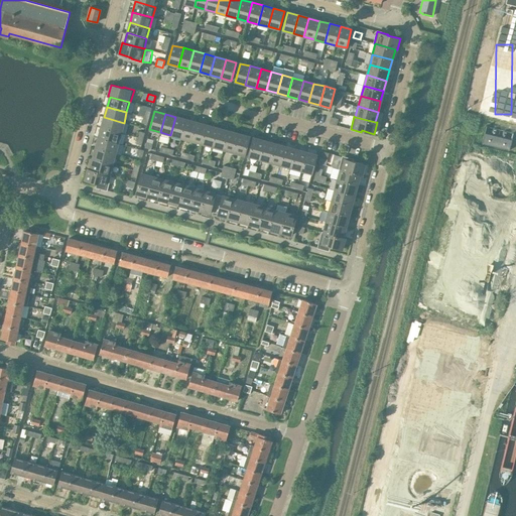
[(121,133),(124,123),(104,117),(101,128),(121,133)]
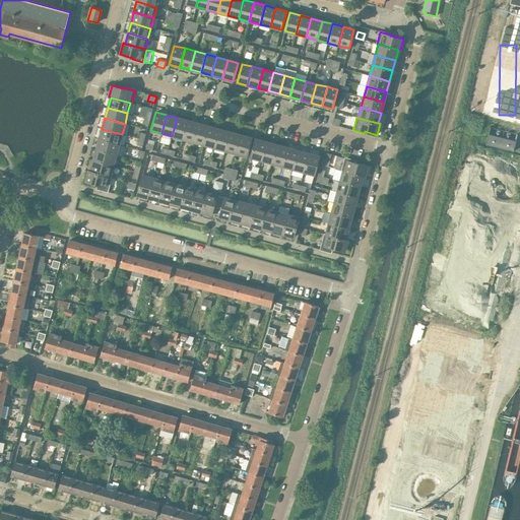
[(183,139),(188,121),(177,118),(172,136),(183,139)]
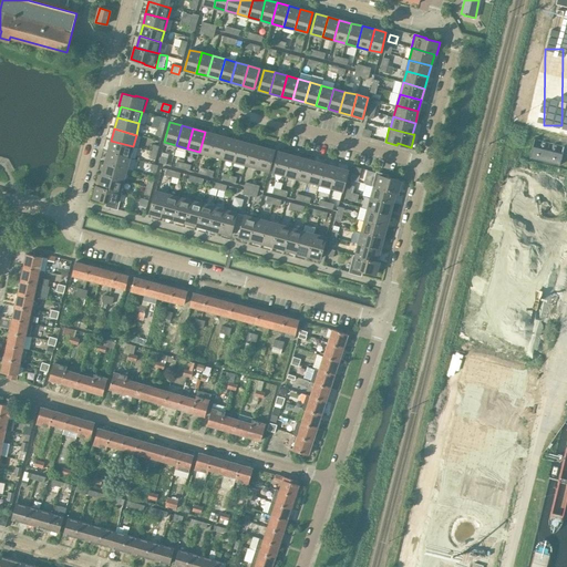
[(370,137),(372,131),(364,129),(362,135),(370,137)]
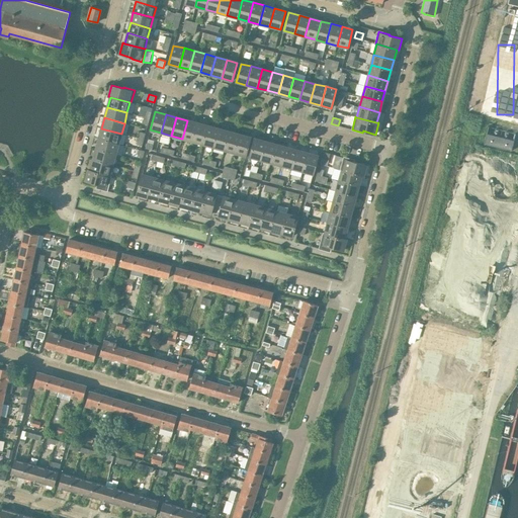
[(192,142),(197,123),(187,120),(182,139),(192,142)]
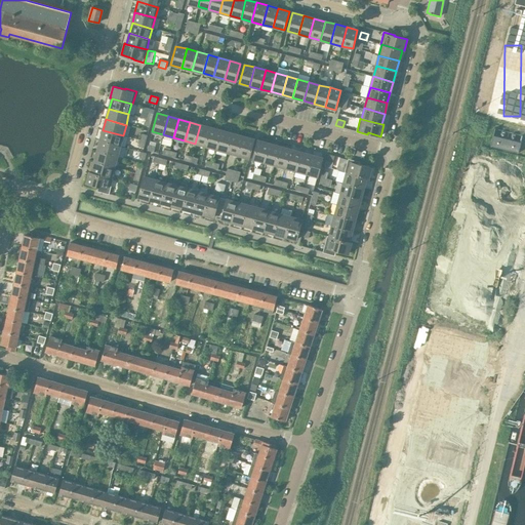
[(206,147),(211,127),(200,125),(195,144),(206,147)]
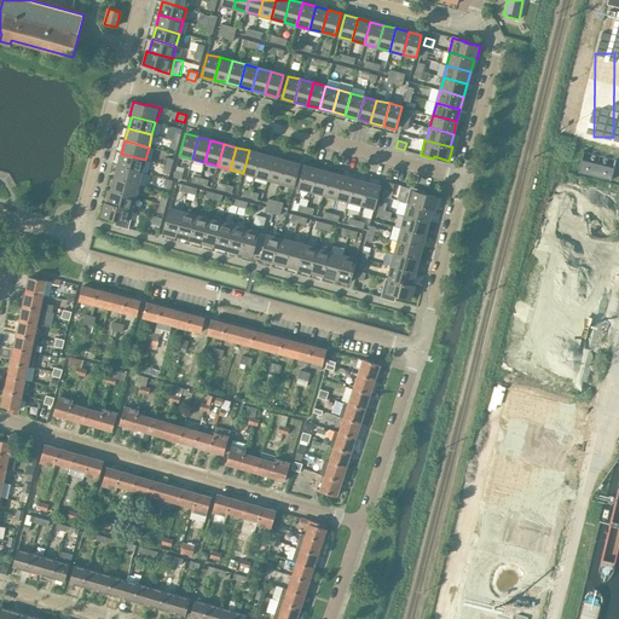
[(255,175),(261,154),(249,150),(243,173),(255,175)]
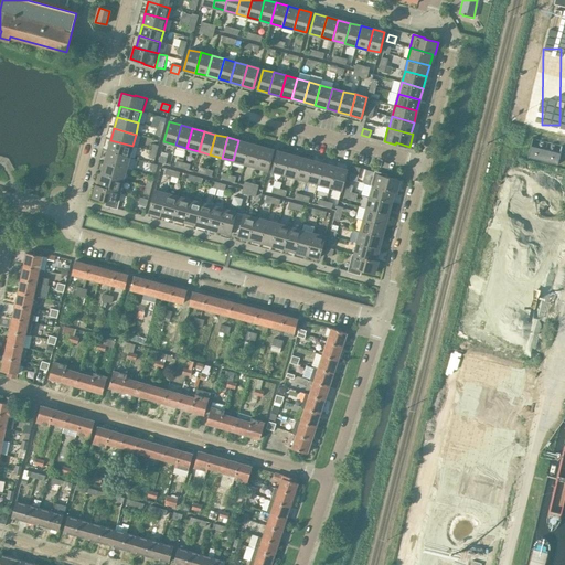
[(533,138),(528,157),(557,164),(563,146),(562,146),(560,153),(531,146),(533,138)]
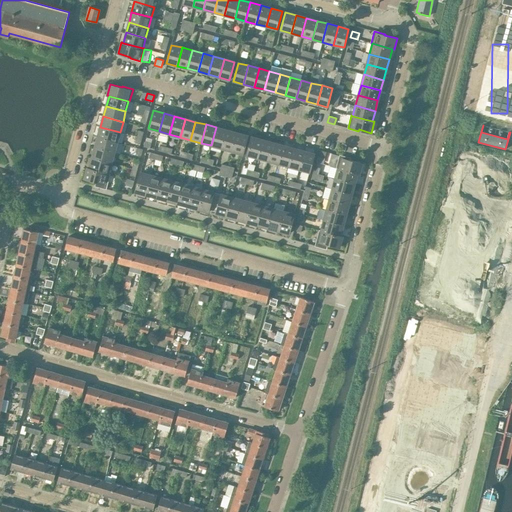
[(117,143),(120,132),(100,127),(97,137),(117,143)]
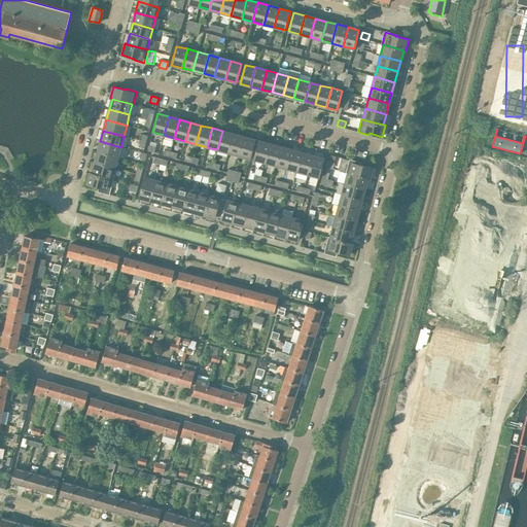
[(229,152),(234,134),(222,131),(217,149),(229,152)]
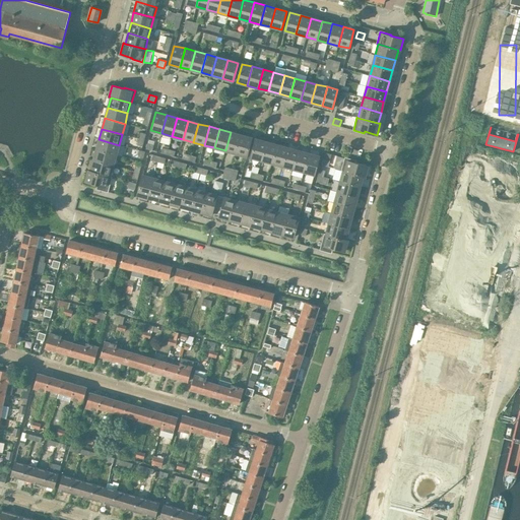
[(236,153),(241,135),(231,132),(225,150),(236,153)]
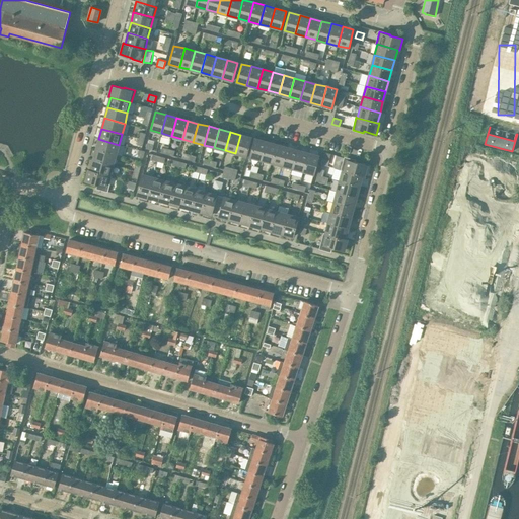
[(246,156),(251,138),(240,135),(235,153),(246,156)]
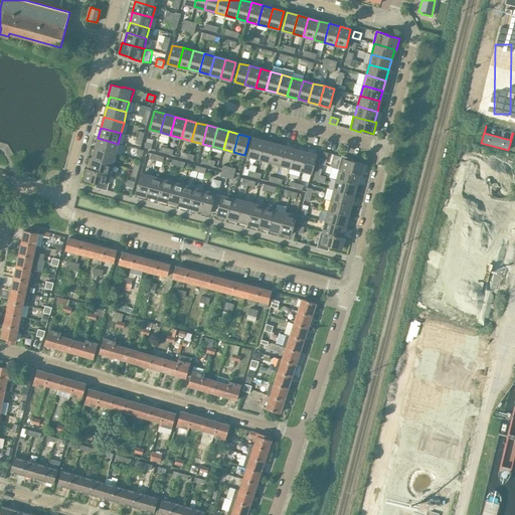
[(115,154),(118,144),(98,138),(96,148),(115,154)]
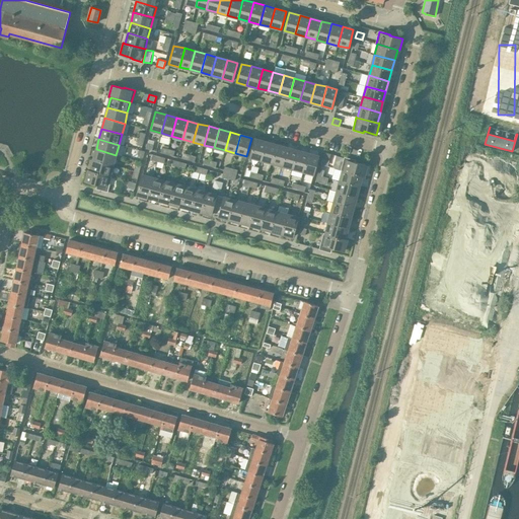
[(261,160),(266,142),(254,139),(249,157),(261,160)]
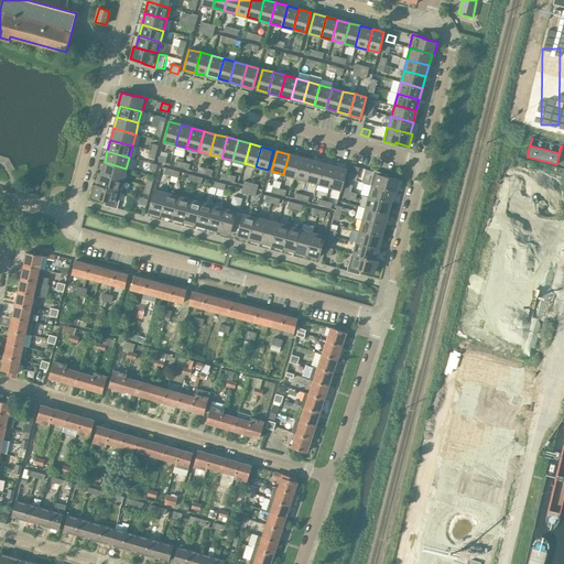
[(294,177),(300,156),(289,154),(283,174),(294,177)]
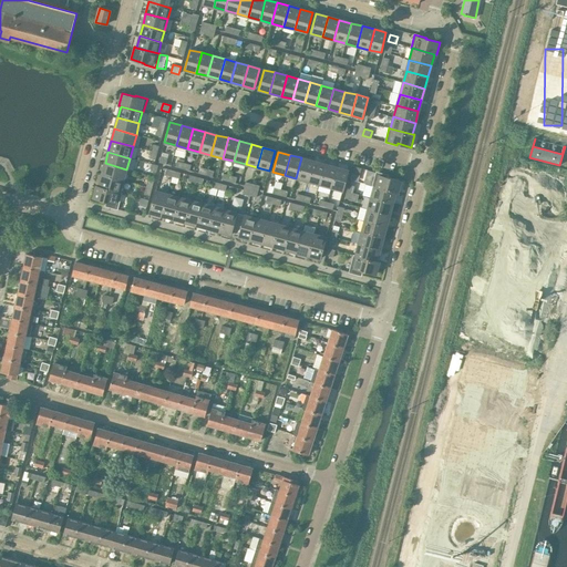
[(308,182),(313,161),(301,157),(296,178),(308,182)]
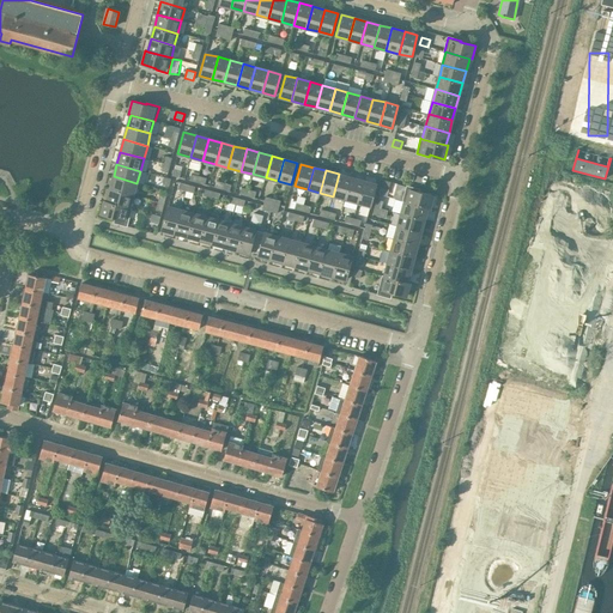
[(346,199),(351,177),(339,174),(333,196),(346,199)]
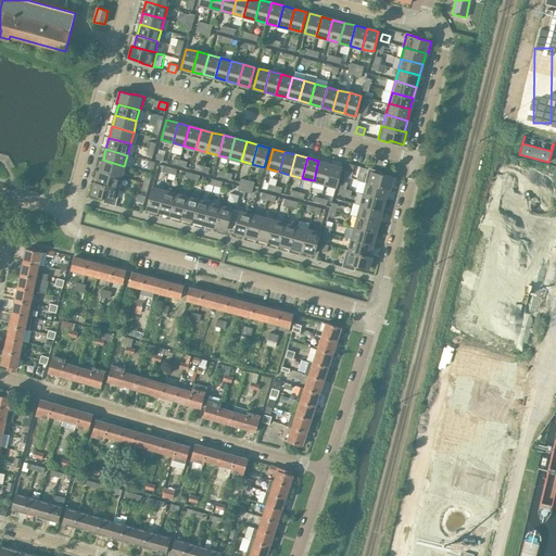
[(121,177),(124,166),(103,160),(100,172),(121,177)]
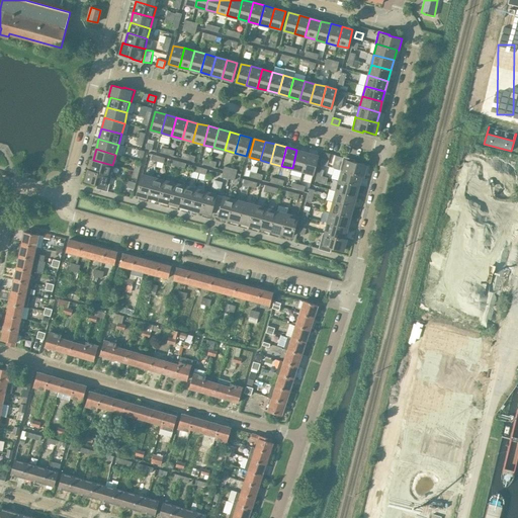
[(303,171),(308,153),(296,150),(292,168),(303,171)]
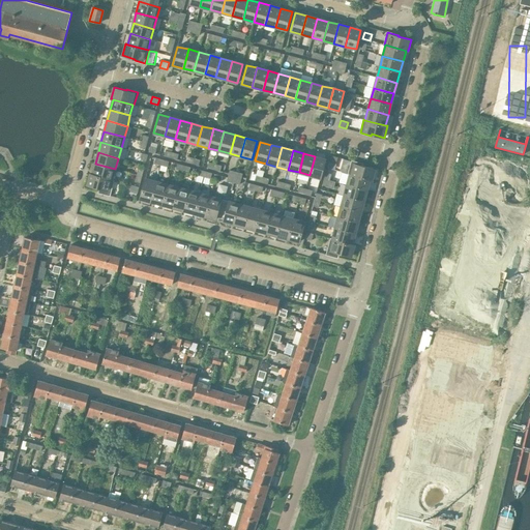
[(336,164),(337,157),(330,155),(329,162),(336,164)]
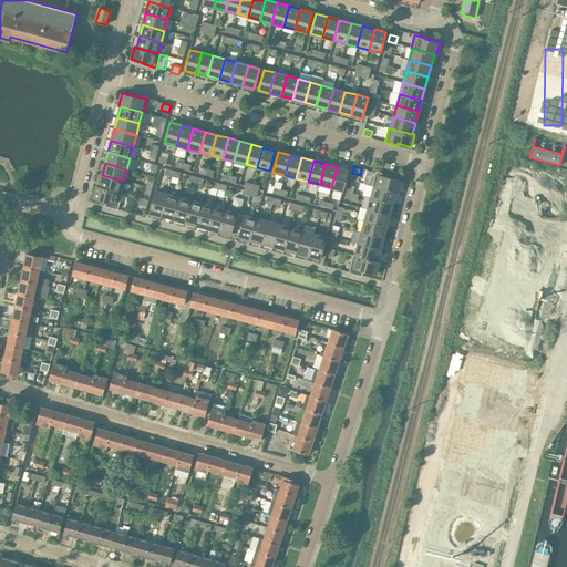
[(343,191),(349,171),(337,167),(331,187),(343,191)]
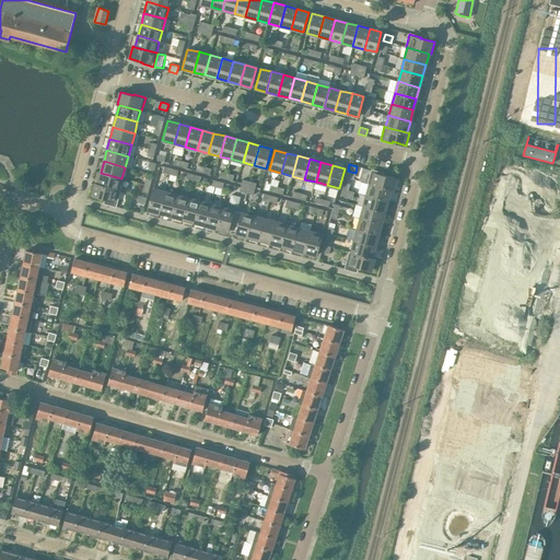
[(393,190),(396,178),(383,175),(383,173),(372,171),(368,184),(370,185),(391,190),(393,190)]
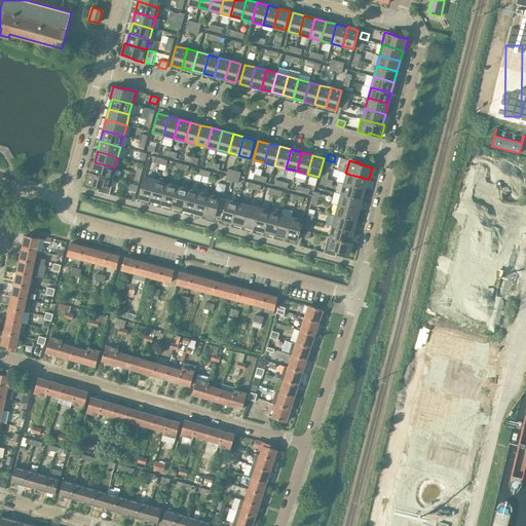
[(112,178),(114,167),(95,162),(91,173),(112,178)]
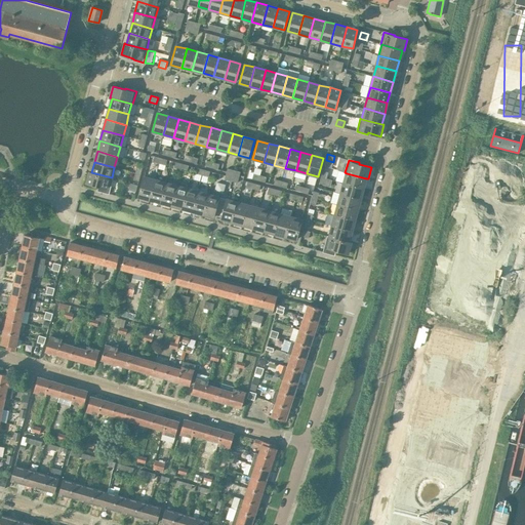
[(112,177),(91,172),(89,171),(86,184),(98,187),(97,191),(109,194),(113,178),(112,177)]
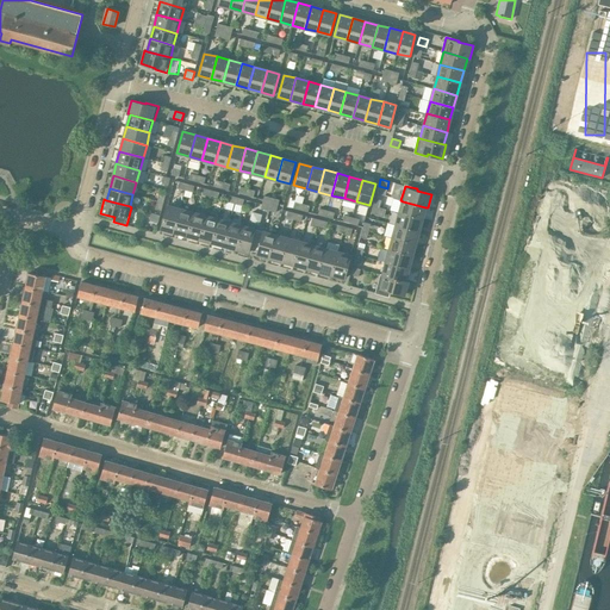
[(422,219),(425,207),(403,201),(399,213),(422,219)]
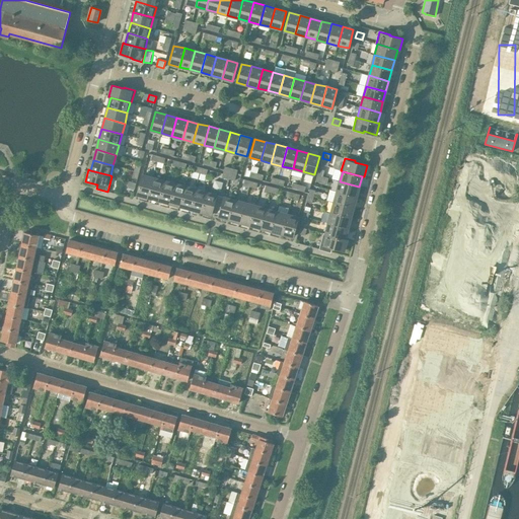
[(147,198),(153,177),(142,174),(137,195),(147,198)]
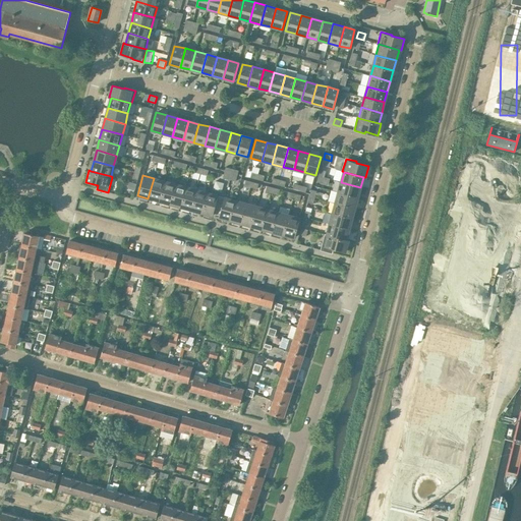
[(159,201),(164,181),(154,178),(148,198),(159,201)]
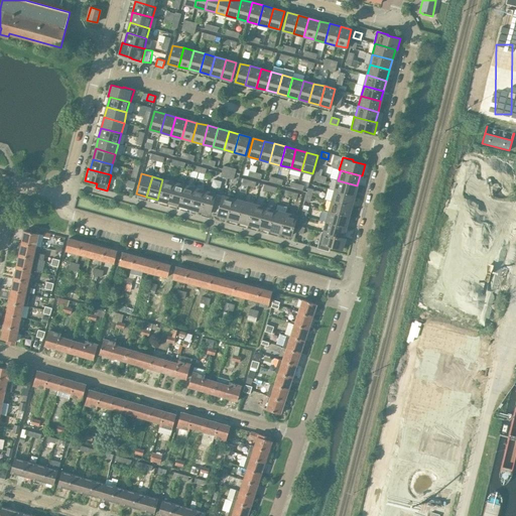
[(167,202),(173,182),(162,179),(157,200),(167,202)]
